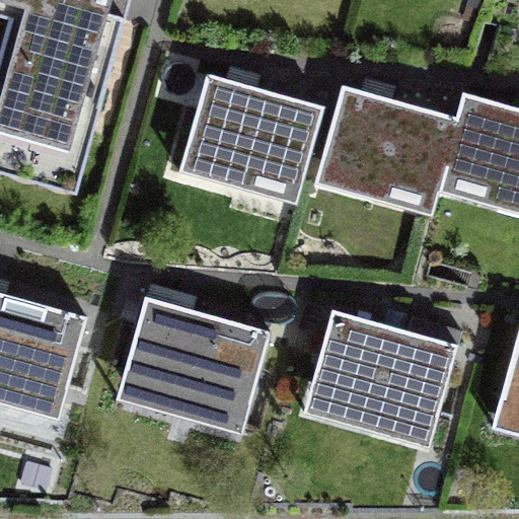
[(13,0),(0,47),(0,144),(66,163),(79,117),(97,122),(126,20),(108,15),(112,0),(13,0)]
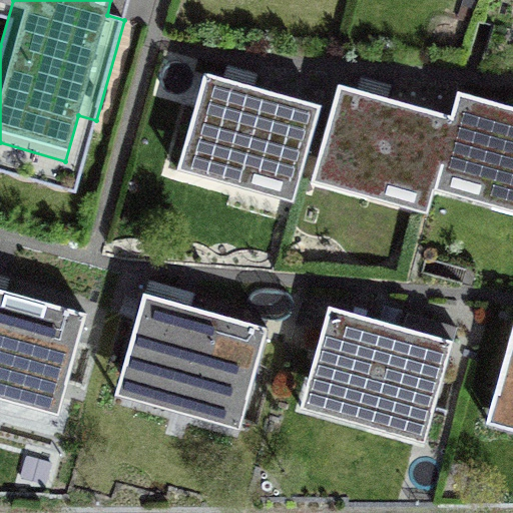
[(241,162),(301,179),(322,107),(206,73),(178,169),(234,186),(241,162)]
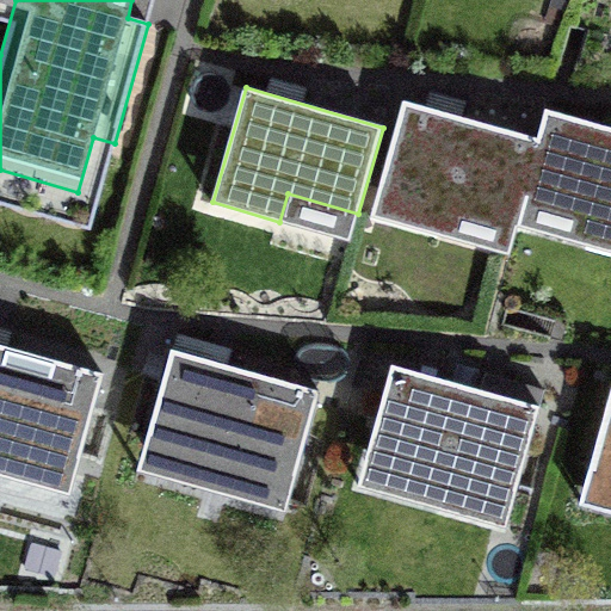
[(524,198),(539,141),(403,103),(380,190),(516,227),(524,198)]
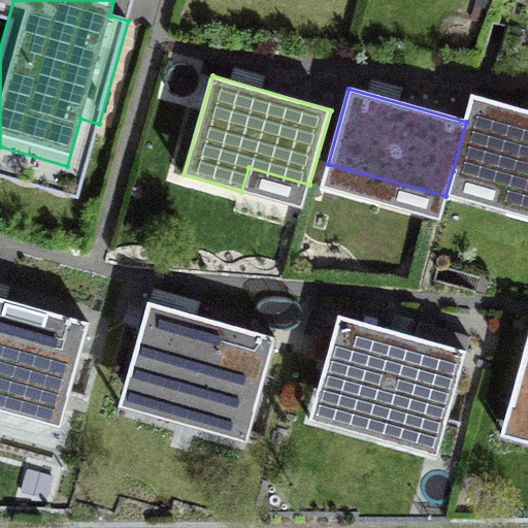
[(466,122),(453,171),(527,191),(527,111),(473,97),(466,122)]
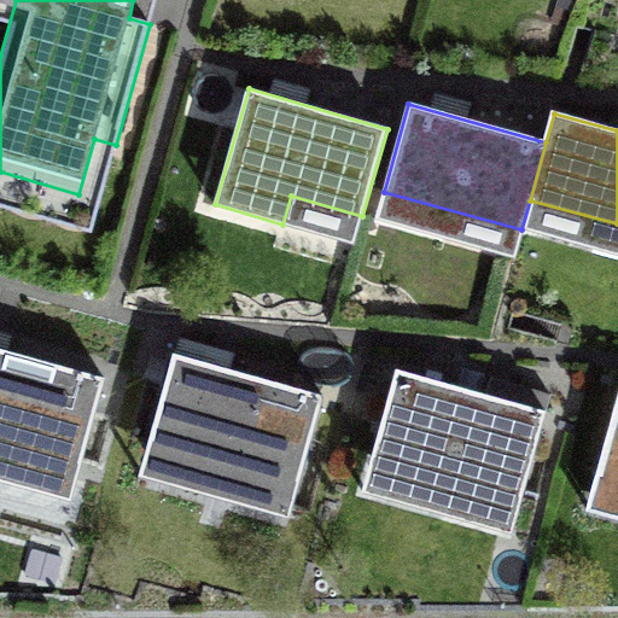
[(9,482),(74,500),(106,379),(0,349),(0,456),(15,460),(9,482)]
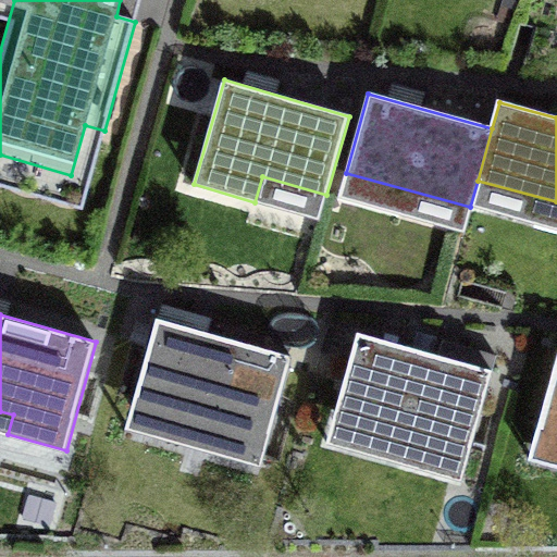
[(205,452),(259,467),(291,357),(157,319),(132,408),(210,430),(205,452)]
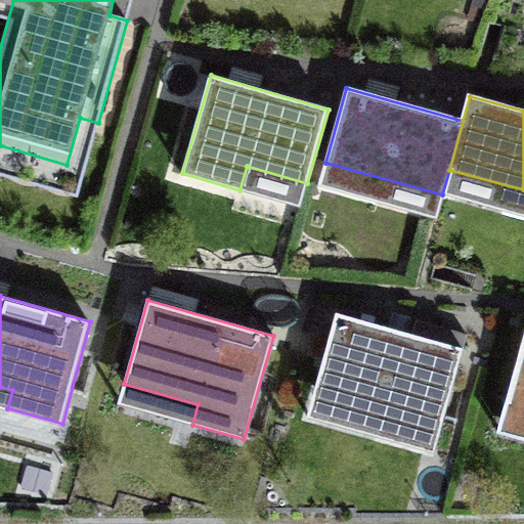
[(374,436),(434,453),(463,348),(336,313),(314,387),(383,405),(374,436)]
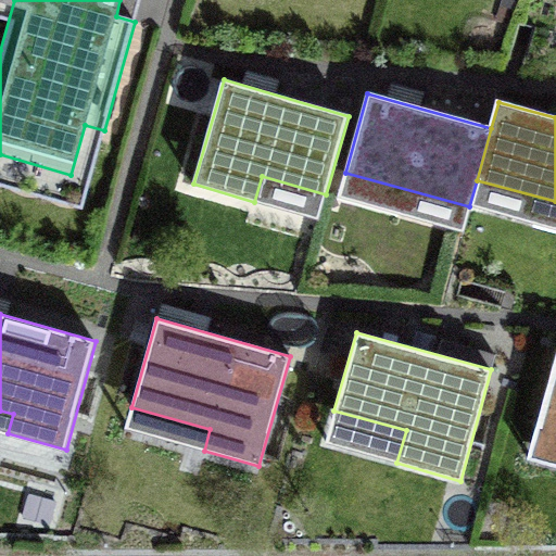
[(555,361),(538,428),(555,432),(555,361)]
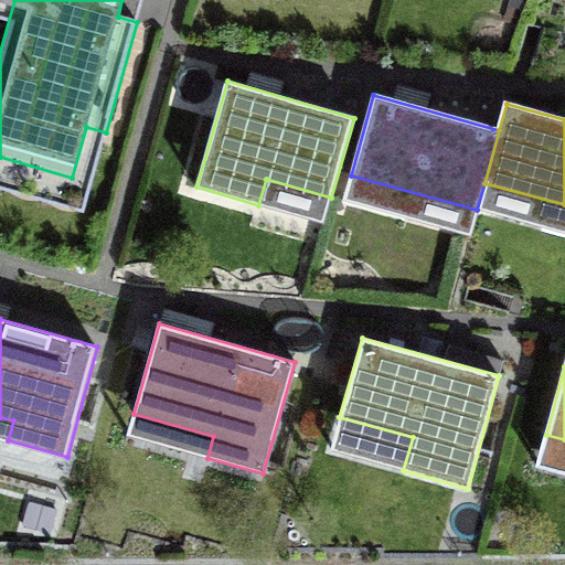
All buildings are outlined.
